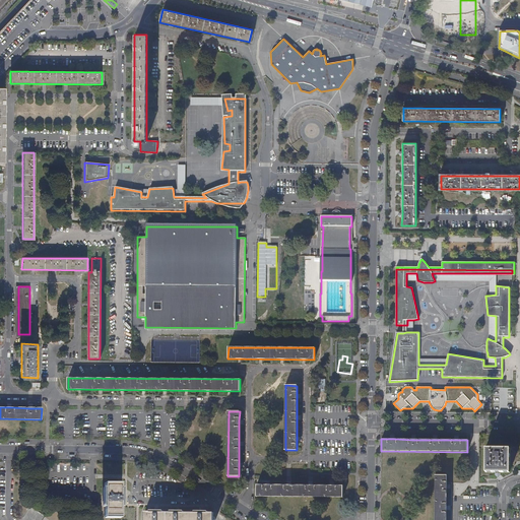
[(485,448),(485,457),(485,462),(485,472),(510,472),(510,448),(485,448)]
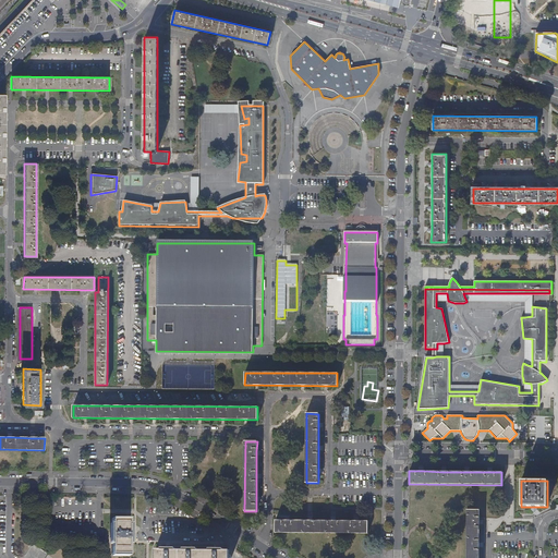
[(480,510),(466,510),(466,557),(478,557),(480,547),(480,543),(480,524),(480,520),(480,510)]
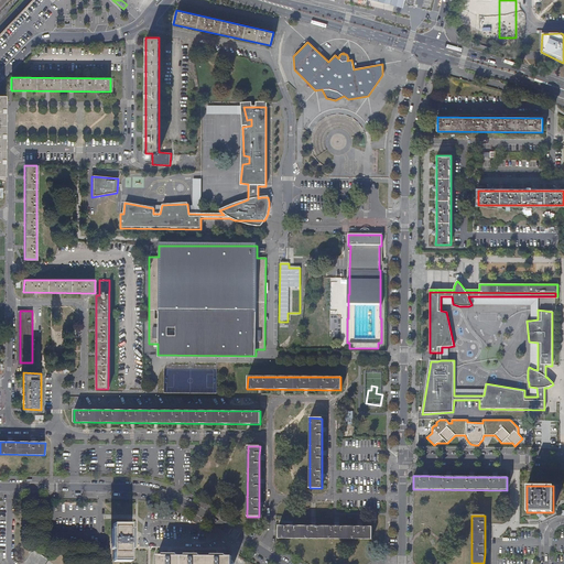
[(114,540),(110,540),(110,544),(114,544),(114,561),(130,560),(131,544),(133,544),(133,540),(130,540),(130,524),(114,524),(114,540)]
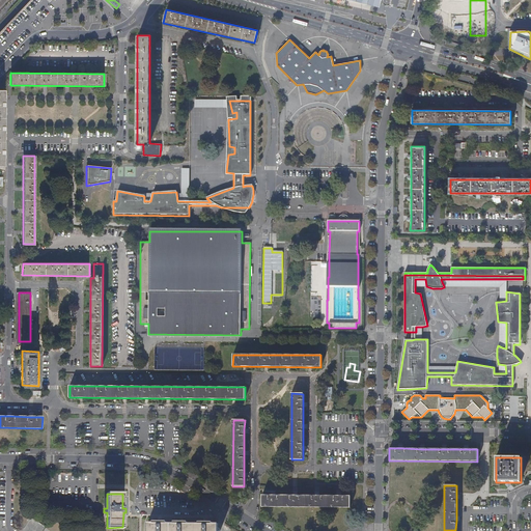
[(272,496),(262,496),(262,506),(350,507),(351,497),(341,497),(337,496),(319,496),(315,496),(298,496),(294,496),(276,496),(272,496)]
